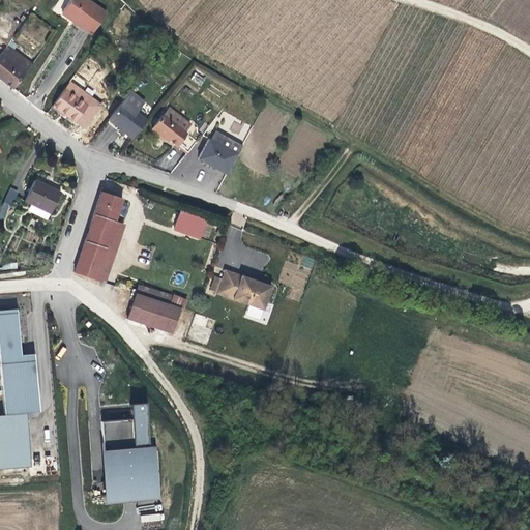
[(86,0),(70,0),(61,13),(74,23),(72,24),(90,36),(105,15),(86,0)]
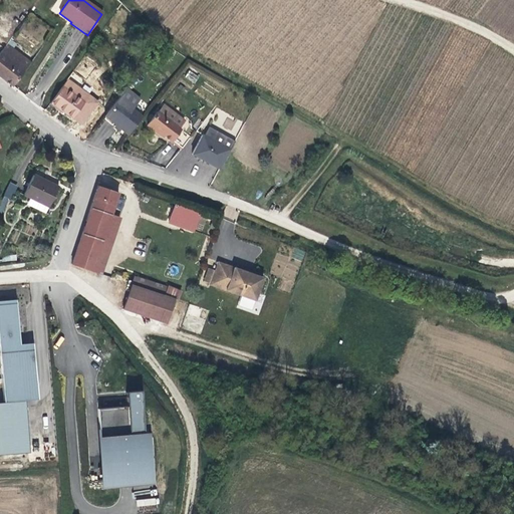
[(71,22),(59,13),(58,14),(70,23),(71,22)]
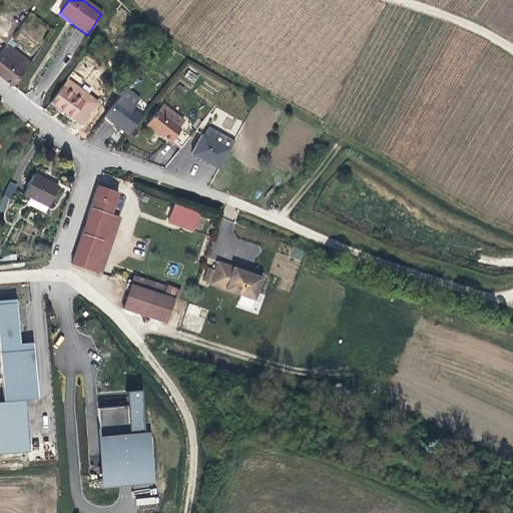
[(160,44),(152,54),(158,58),(165,47),(160,44)]
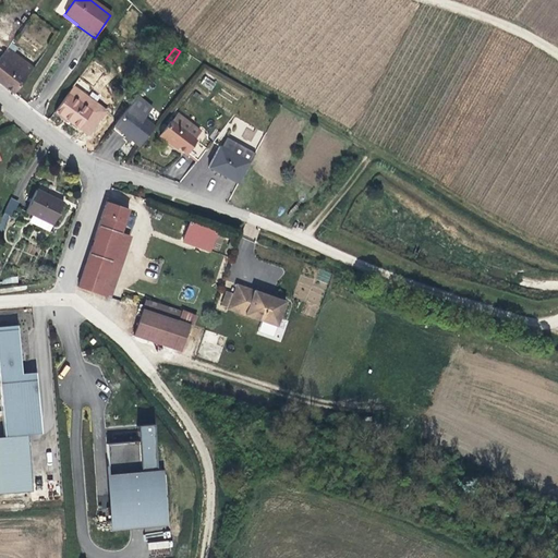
[(0,57),(0,84),(13,95),(32,69),(5,49),(0,57)]
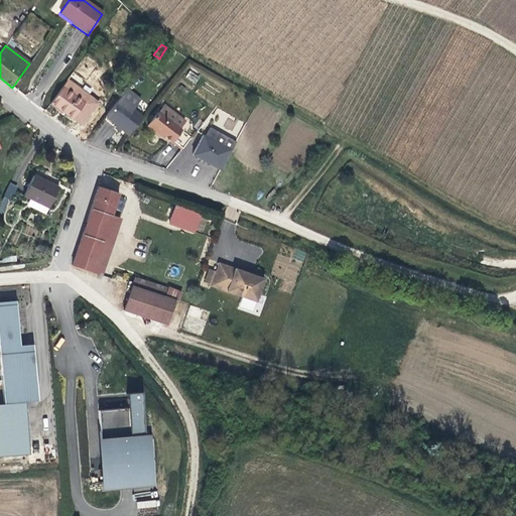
[(82,80),(73,73),(67,82),(68,83),(76,88),(82,80)]
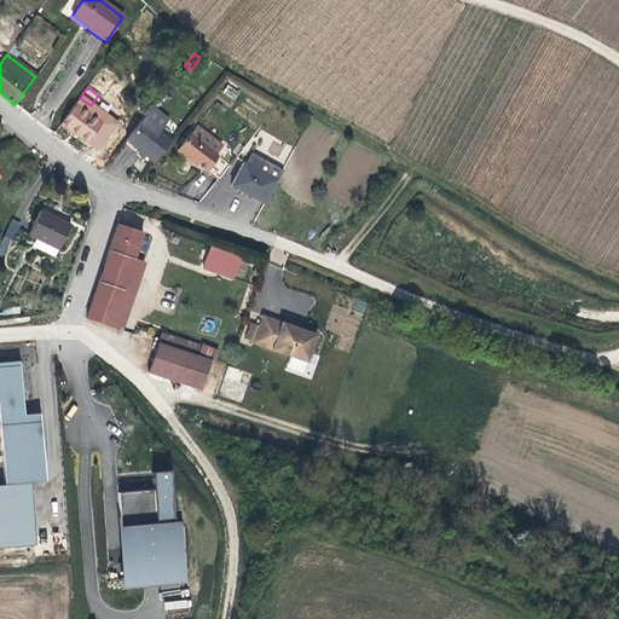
[(85,114),(91,105),(81,99),(75,106),(85,114)]
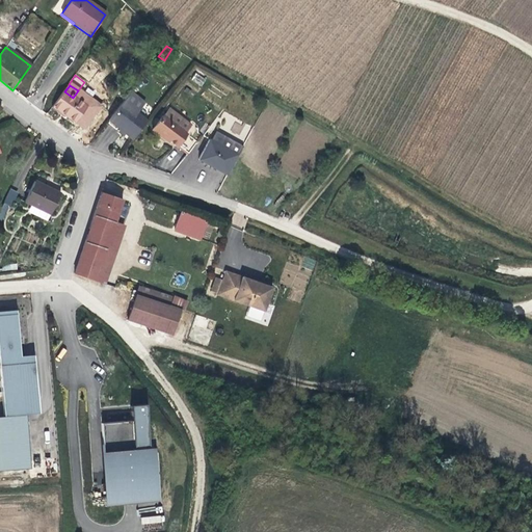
[(64,90),(52,108),(57,112),(58,111),(65,116),(76,124),(86,108),(73,98),(64,91),(64,90)]
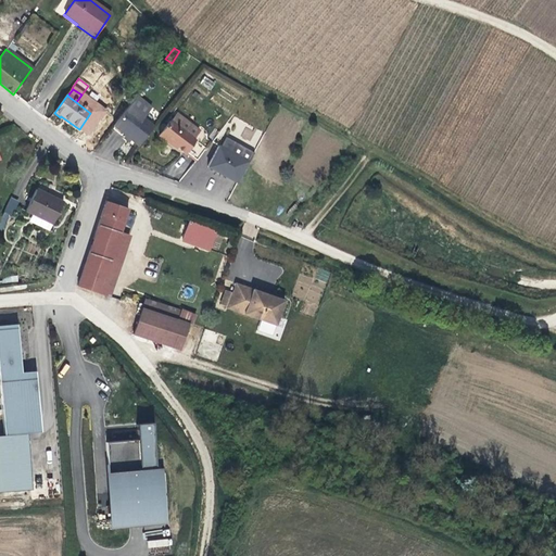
[(135,99),(112,129),(138,149),(152,129),(141,122),(150,111),(135,99)]
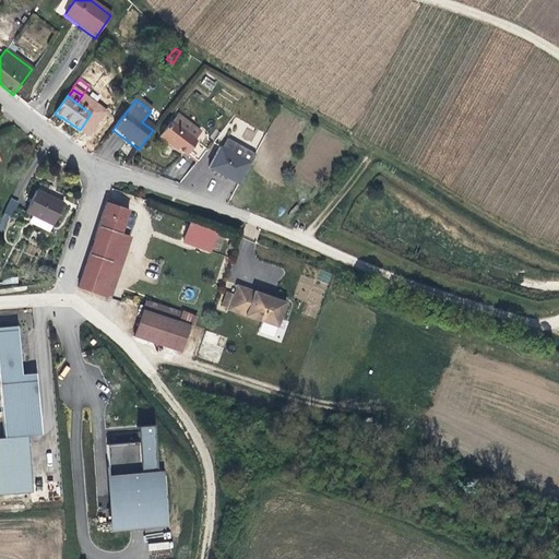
[(170,125),(192,141),(199,132),(177,116),(170,125)]
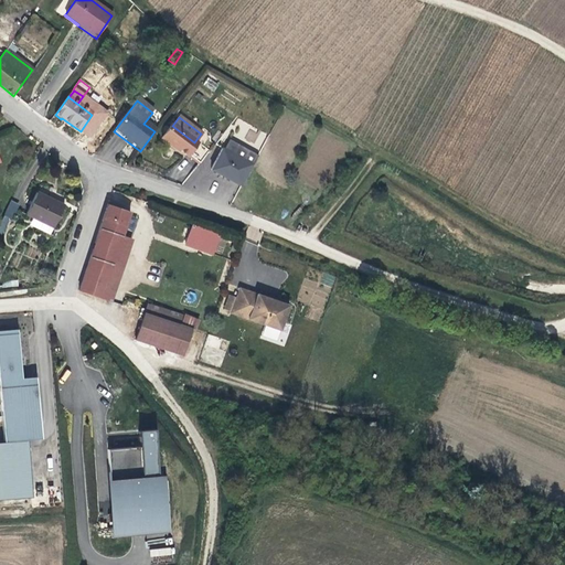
[(199,167),(209,152),(194,142),(172,126),(171,125),(160,140),(170,149),(172,147),(180,152),(199,167)]
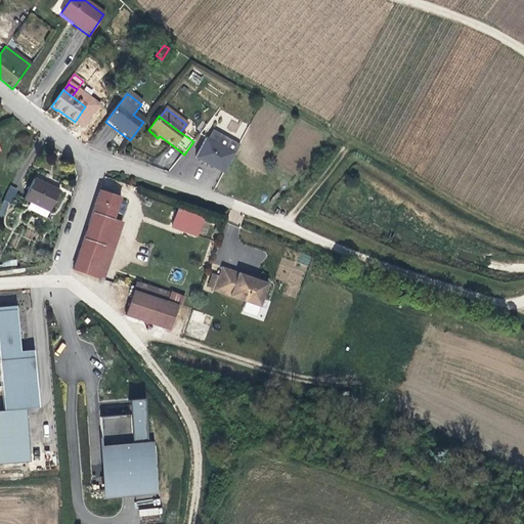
[(230,122),(226,130),(242,136),(247,124),(239,121),(238,125),(230,122)]
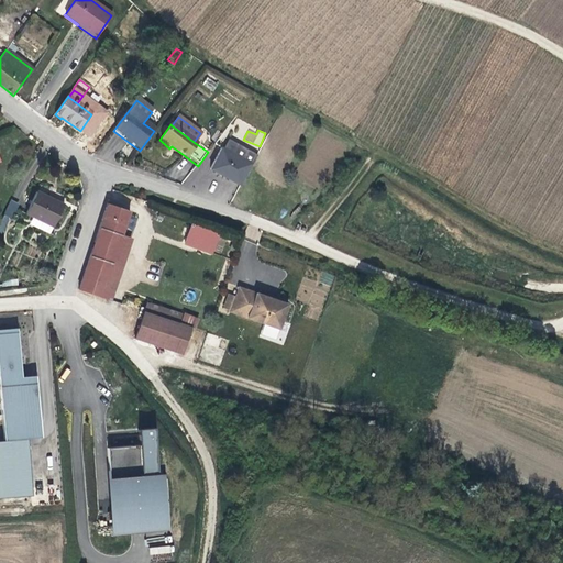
[(211,172),(241,187),(258,156),(229,140),(223,150),(211,172)]
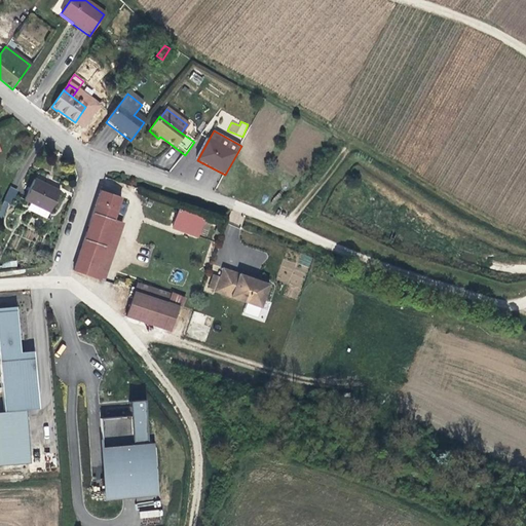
[(50,211),(59,192),(35,179),(25,198),(50,211)]
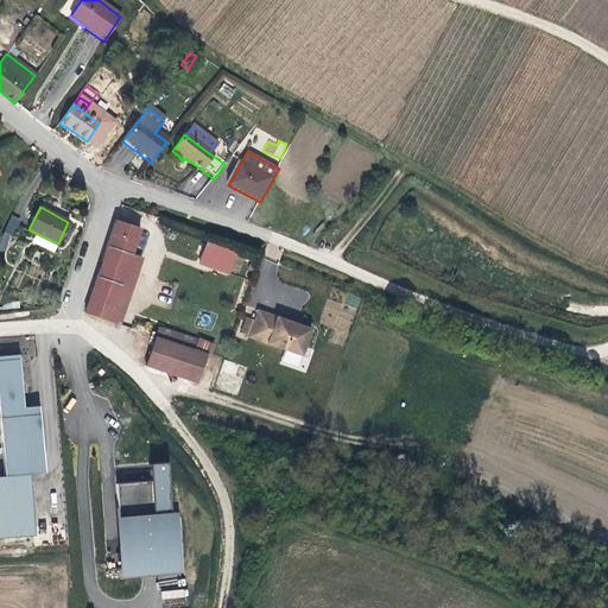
[(0,251),(5,253),(19,219),(11,215),(0,241),(0,251)]
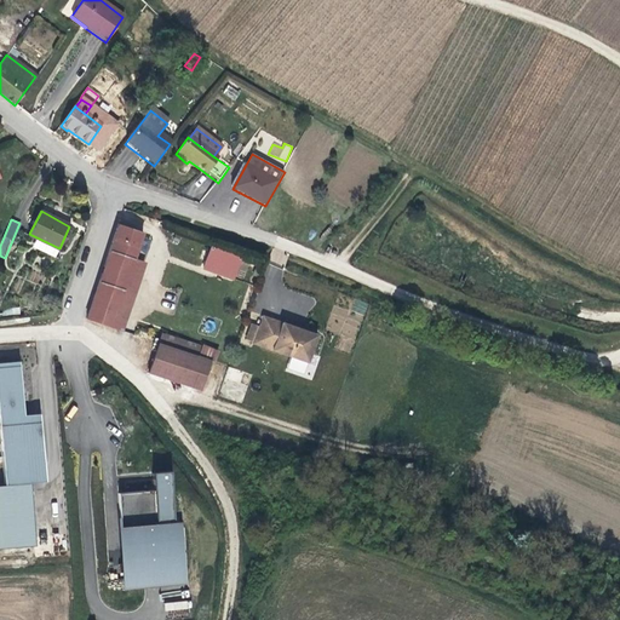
[(113,250),(138,258),(139,253),(144,239),(145,235),(121,227),(113,250)]
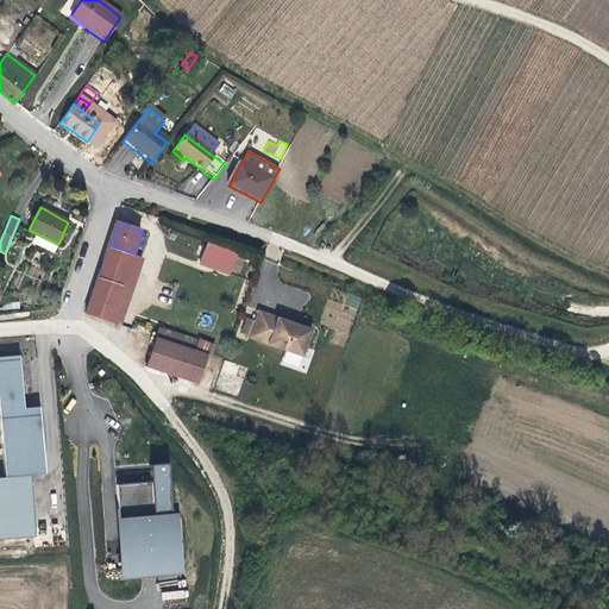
[(142,234),(137,249),(143,251),(146,237),(142,234)]
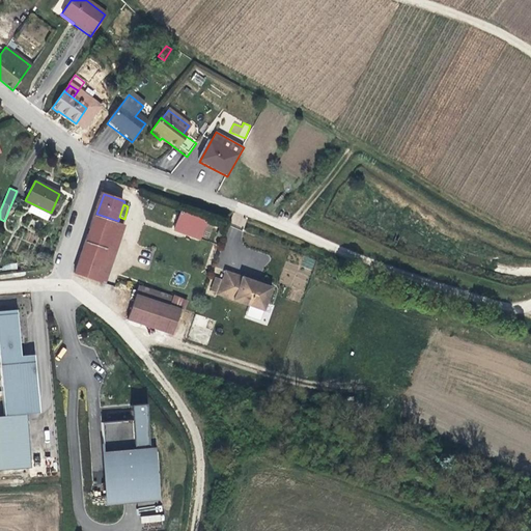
[(98,282),(117,224),(118,221),(96,214),(77,275),(98,282)]
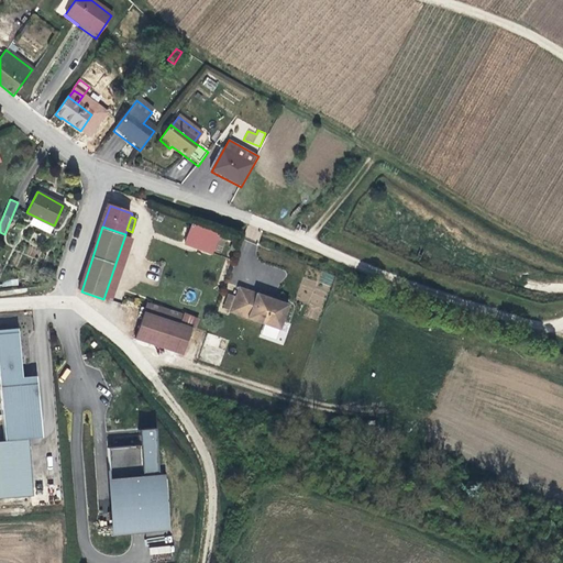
[(219,238),(192,227),(186,245),(212,256),(219,238)]
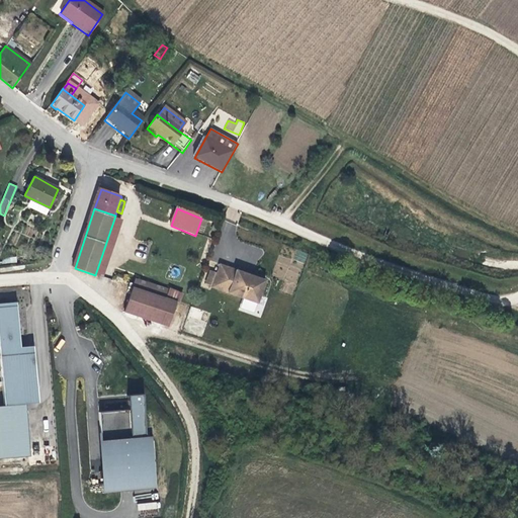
[(124,222),(114,219),(95,275),(105,278),(124,222)]
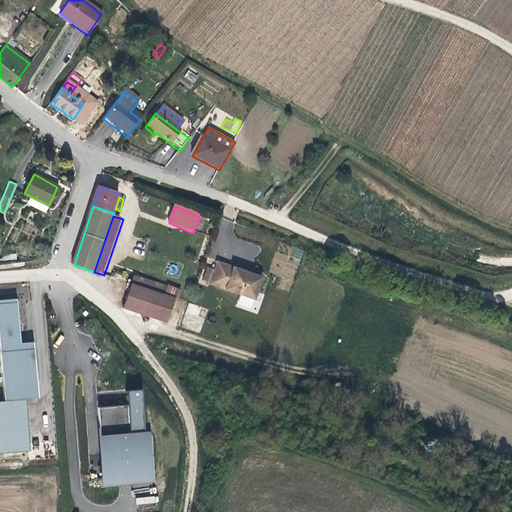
[(263,279),(217,263),(210,286),(255,302),(263,279)]
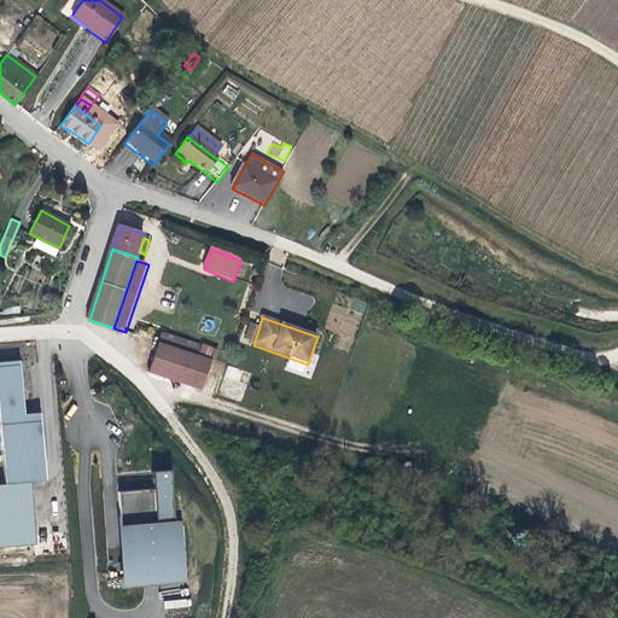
[(210,365),(159,344),(147,373),(198,394),(210,365)]
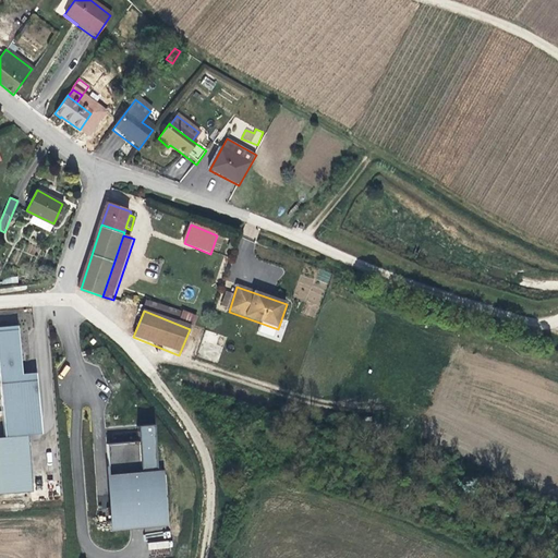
[(13,318),(0,319),(0,324),(10,324),(14,375),(19,375),(13,318)]
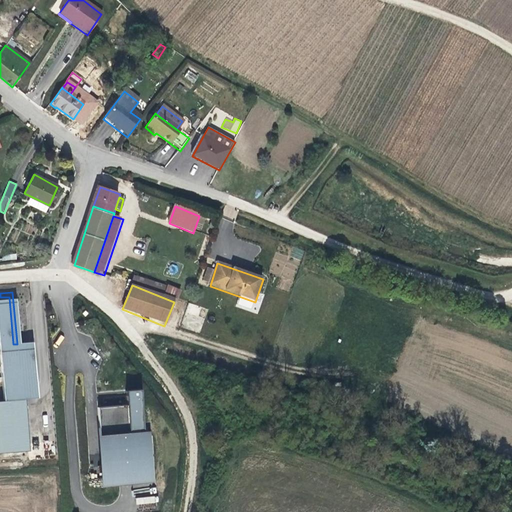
[(9,297),(0,297),(0,446),(24,445),(20,393),(18,379),(30,378),(27,343),(17,344),(13,344),(9,297)]
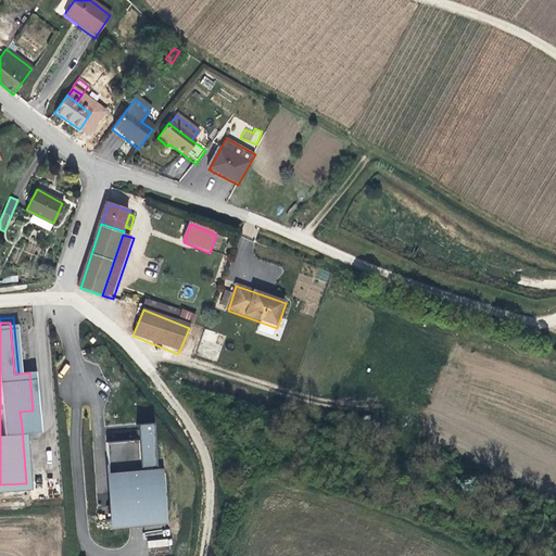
[(216,362),(226,336),(204,328),(196,354),(216,362)]
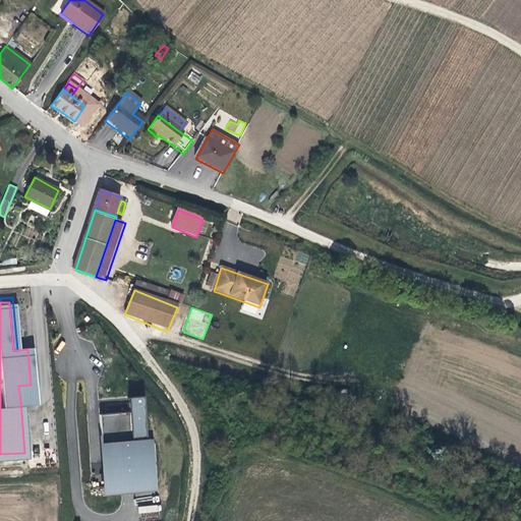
[(31,385),(18,386),(20,400),(32,399),(31,385)]
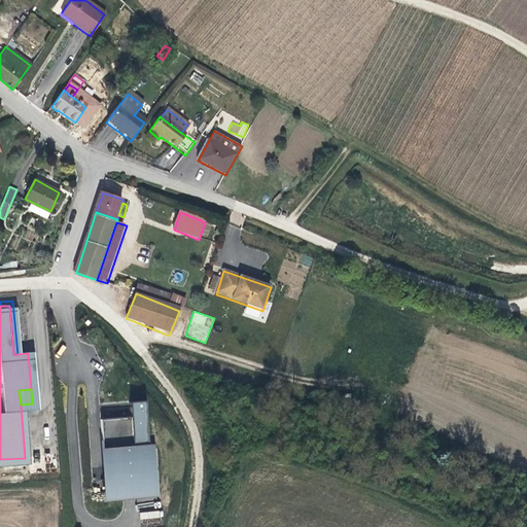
[(144,440),(141,395),(125,396),(126,412),(96,414),(102,489),(147,484),(144,440)]
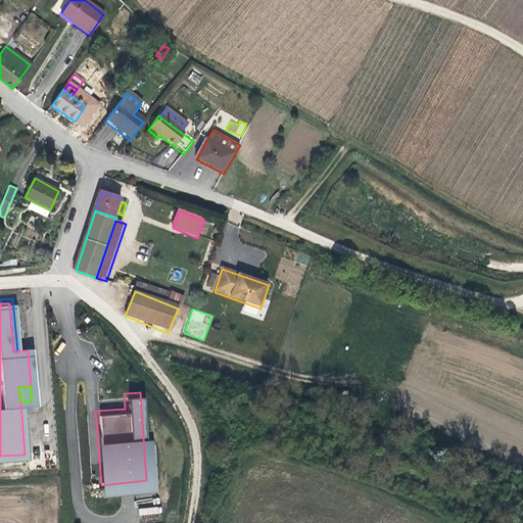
[(146,480),(101,485),(101,492),(151,487),(147,435),(143,436),(146,480)]
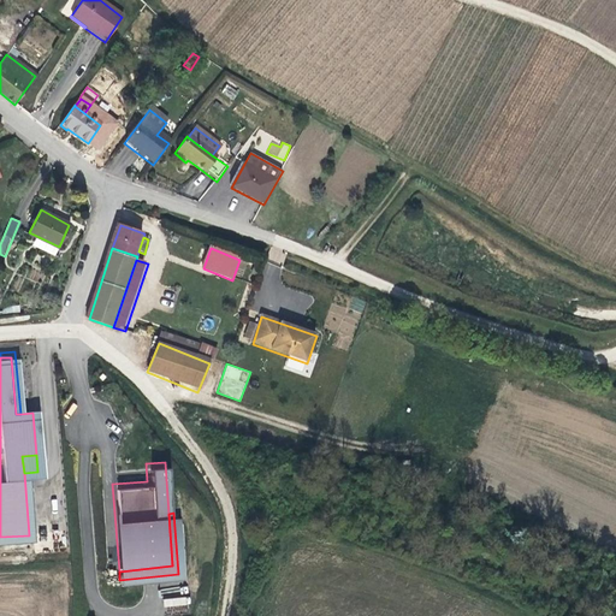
[(163,598),(164,608),(189,605),(187,587),(175,588),(176,597),(163,598)]
